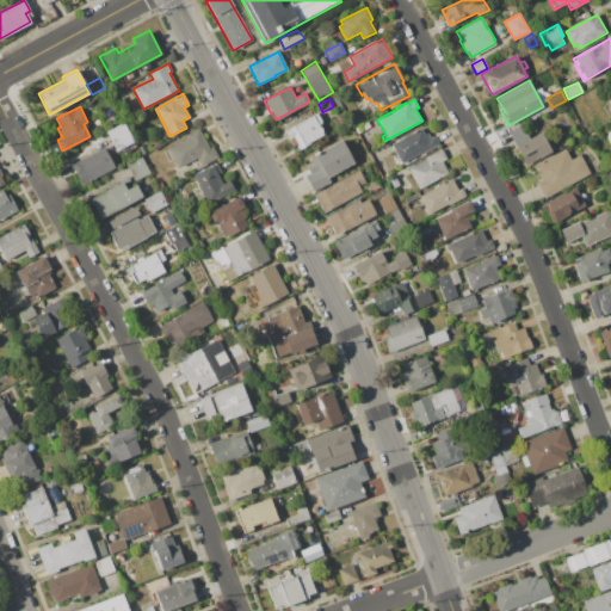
[(285,130),(318,113),(322,122),(319,124),(325,135),(309,143),(310,144),(300,149),(294,137),(290,139),(285,130)]
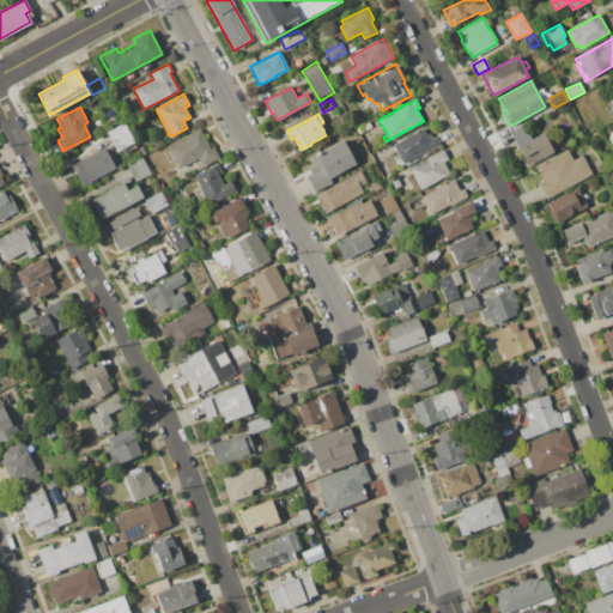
[(107,132),(123,122),(134,143),(117,152),(107,132)]
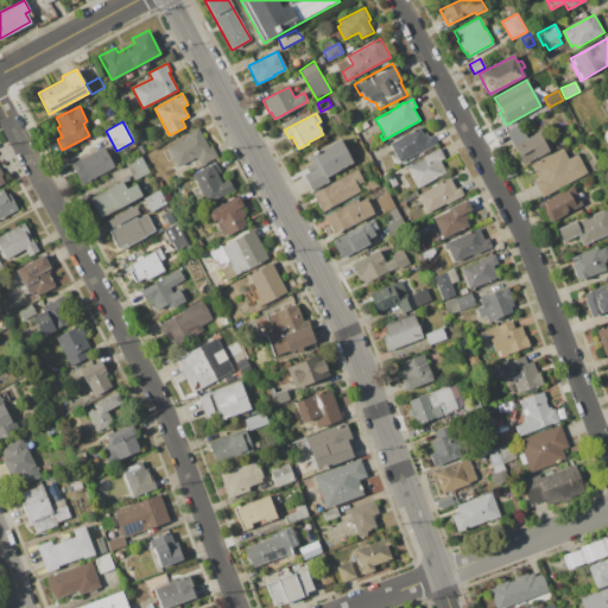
[(353,128),(366,121),(368,126),(355,133),(353,128)]
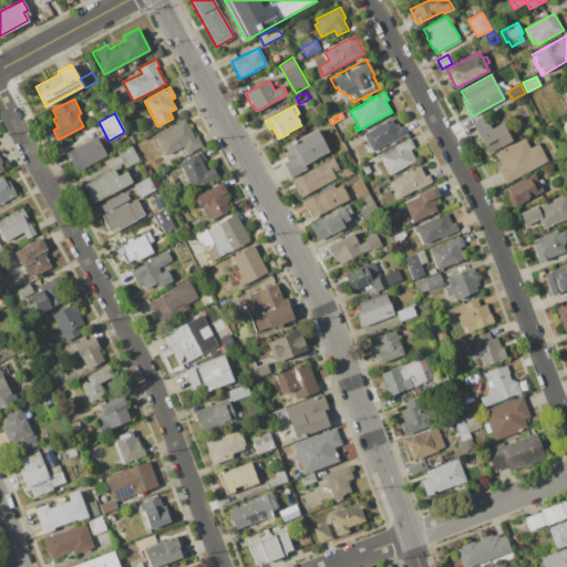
[(473,123),(485,116),(491,127),(502,122),(508,134),(512,133),(515,138),(512,140),(512,142),(488,154),(473,123)]
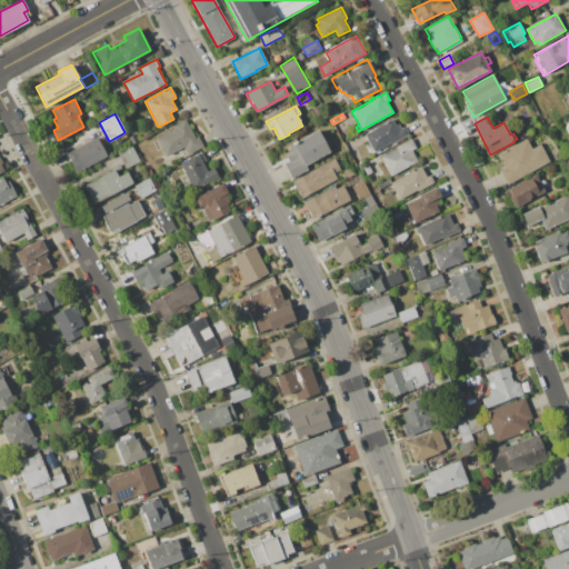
[(152,141),(157,140),(156,139),(175,129),(172,126),(186,119),(195,138),(198,137),(203,147),(188,155),(183,147),(166,157),(161,149),(158,151),(152,141)]
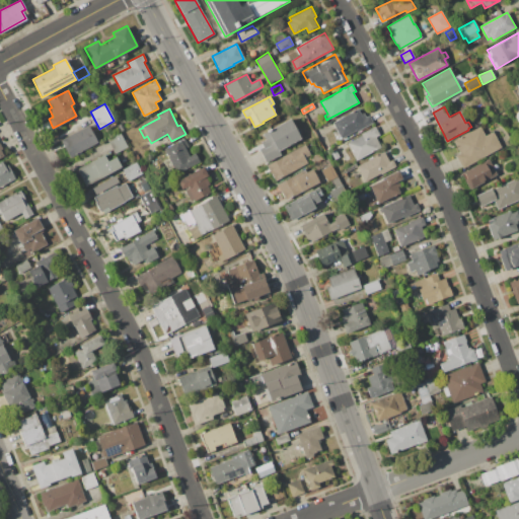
[(332,122),(358,108),(361,114),(363,113),(365,118),(369,116),(373,123),(357,132),(356,130),(339,139),(335,133),(338,132),(332,122)]
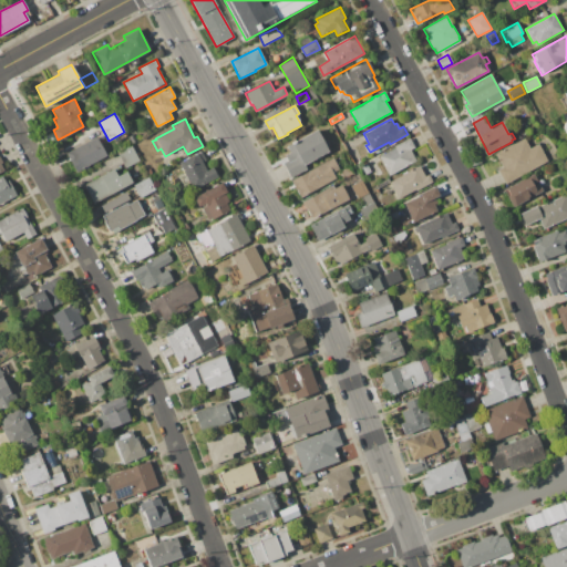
[(286,145),(317,129),(329,152),(305,164),(308,171),(291,179),(282,163),(288,161),(285,155),(289,152),(286,145)]
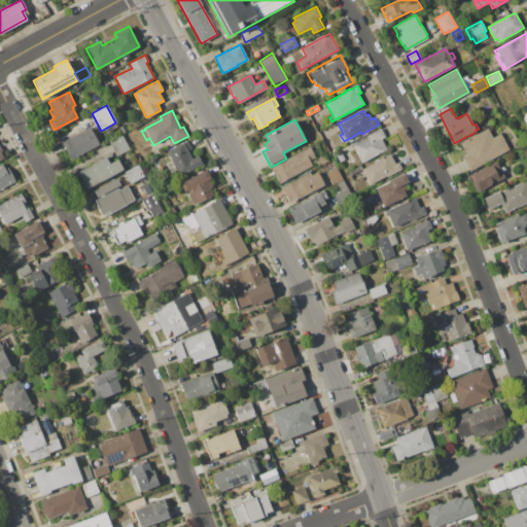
[(62,142),(90,128),(99,144),(71,160),(62,142)]
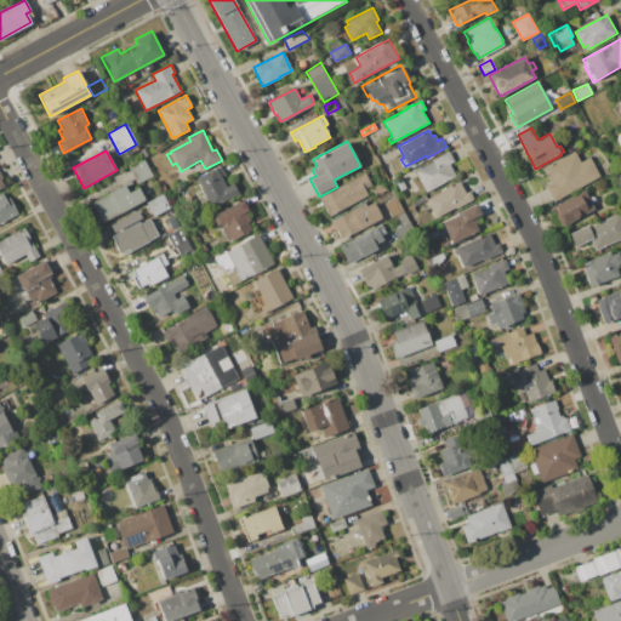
[(415,170),(433,161),(432,159),(449,151),(455,161),(450,164),(456,176),(426,192),(415,170)]
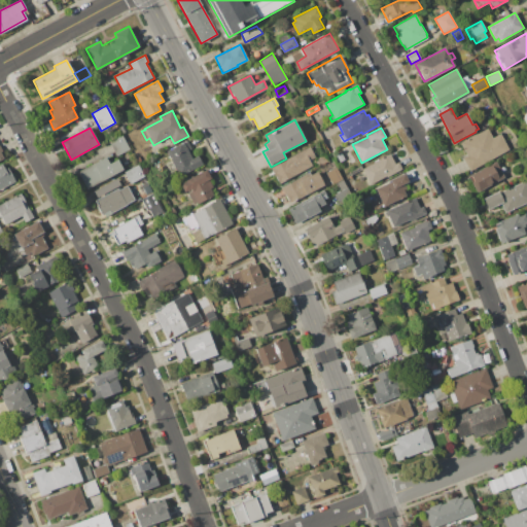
[(469,170),(462,157),(466,154),(460,143),(488,129),(492,138),(500,134),(508,150),(469,170)]
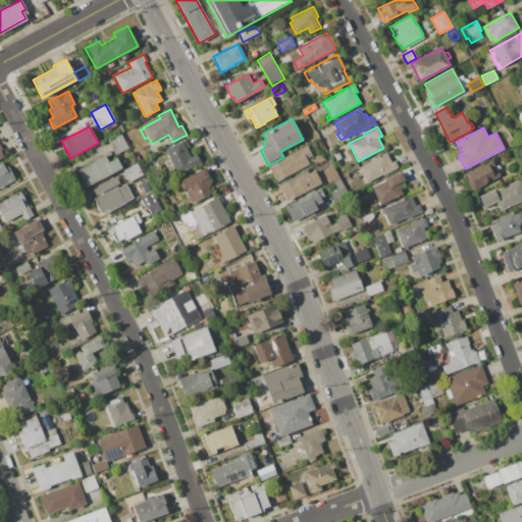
[(107,141),(121,134),(128,148),(115,155),(107,141)]
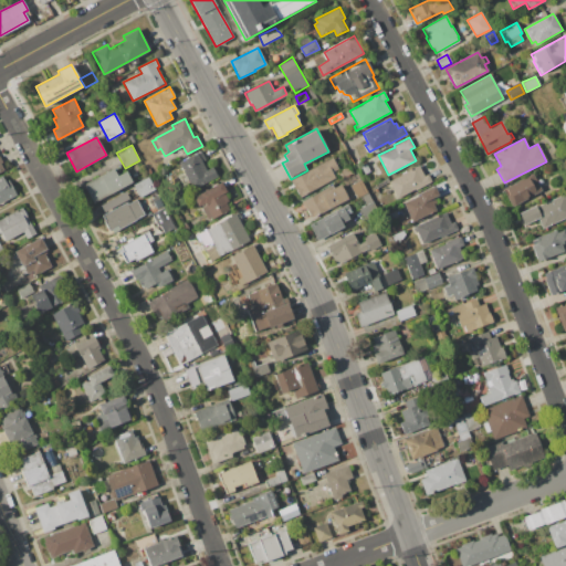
[(179,161),(200,149),(207,160),(202,161),(207,170),(213,167),(218,177),(195,190),(190,181),(177,189),(171,179),(185,171),(179,161)]
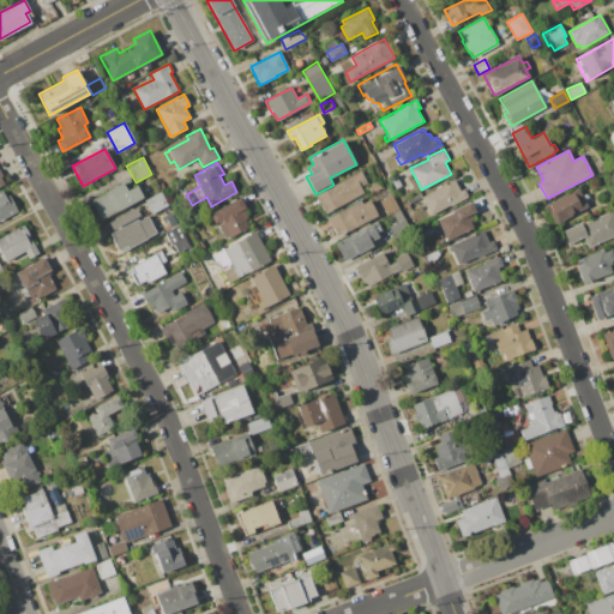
[(315,196),(361,172),(368,184),(361,187),(365,193),(325,215),(315,196)]
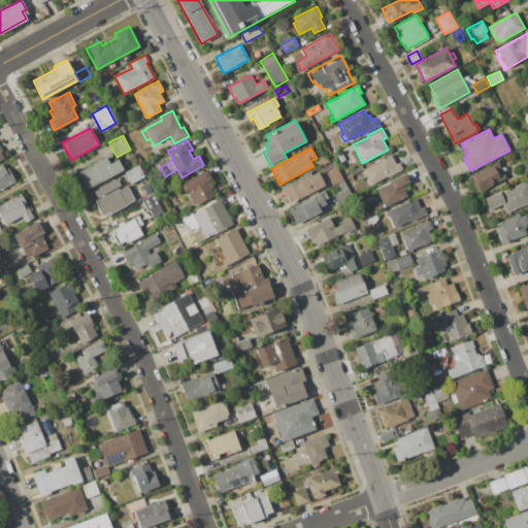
[(351,152),(354,150),(360,160),(356,162),(351,152)]
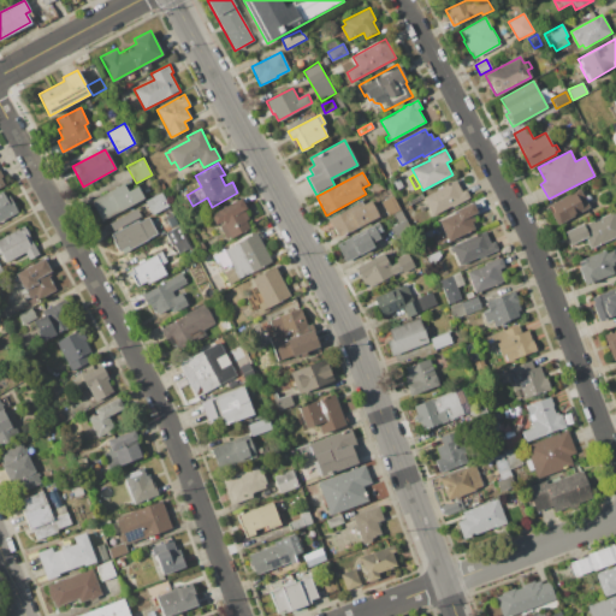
[(392,181),(398,177),(403,187),(397,190),(392,181)]
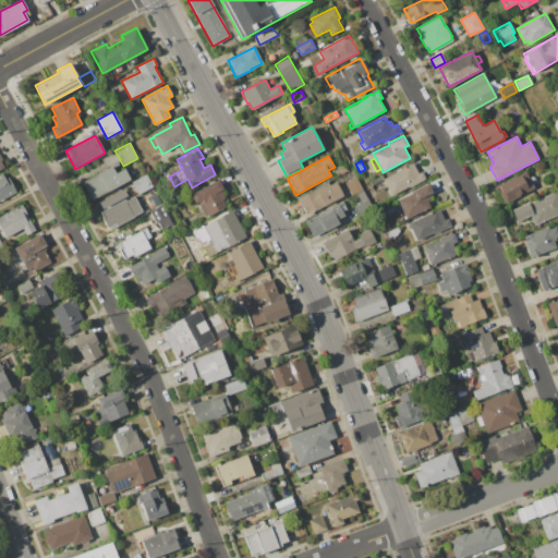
[(384,179),(413,162),(419,173),(422,171),(425,178),(413,184),(413,185),(409,189),(409,186),(392,195),(384,179)]
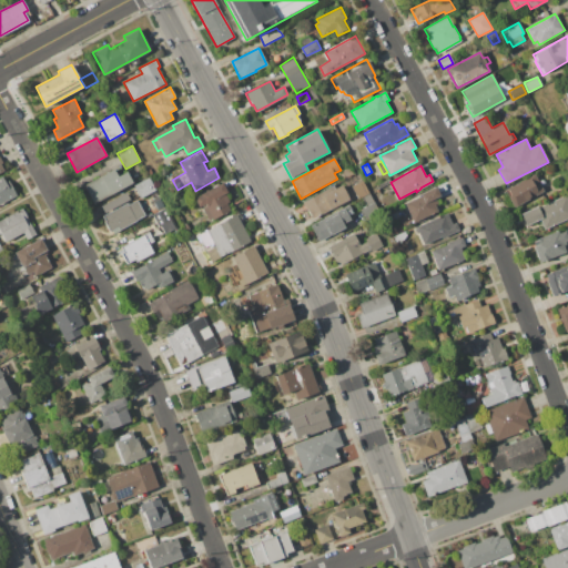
[(341,172),(351,166),(355,174),(345,180),(341,172)]
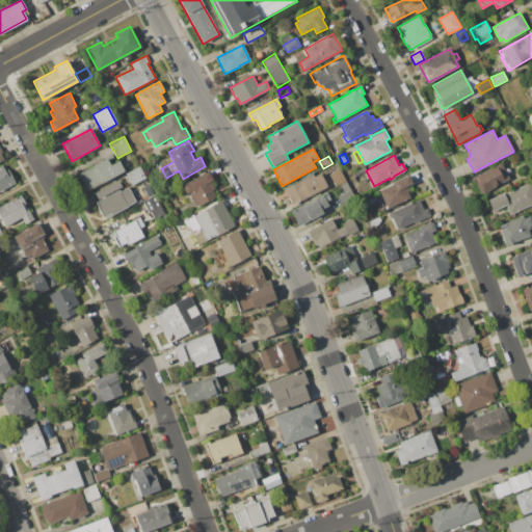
[(77,174),(106,158),(110,164),(117,160),(124,171),(86,192),(77,174)]
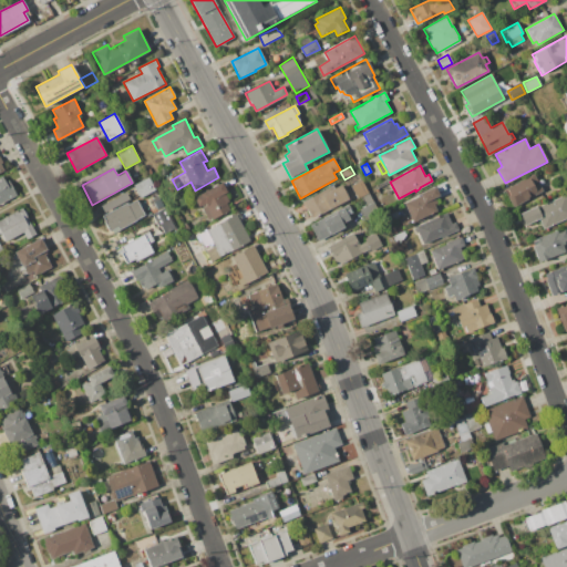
[(507,187),(534,174),(543,192),(513,206),(507,196),(511,194),(507,187)]
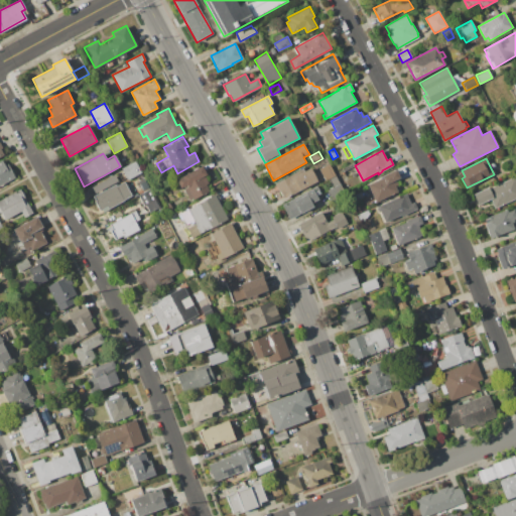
[(0,160),(2,159),(5,165),(8,163),(16,177),(0,186),(0,160)]
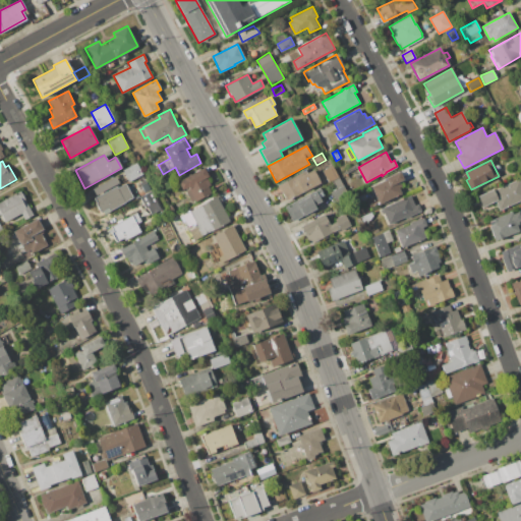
[(123,169),(136,163),(142,174),(128,181),(123,169)]
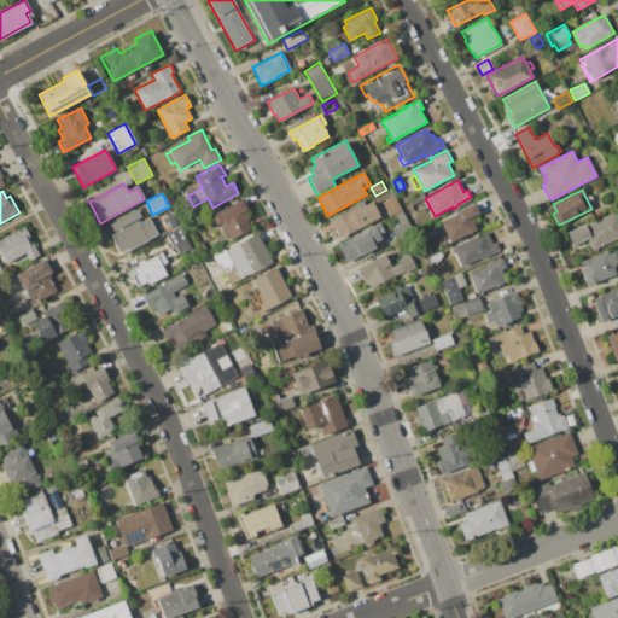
[(408,202),(423,194),(425,199),(410,205),(408,202)]
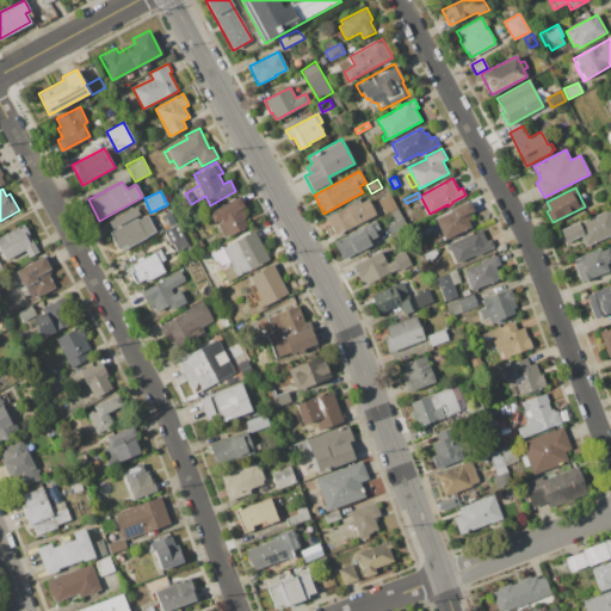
[(389,195),(396,208),(384,215),(377,201),(389,195)]
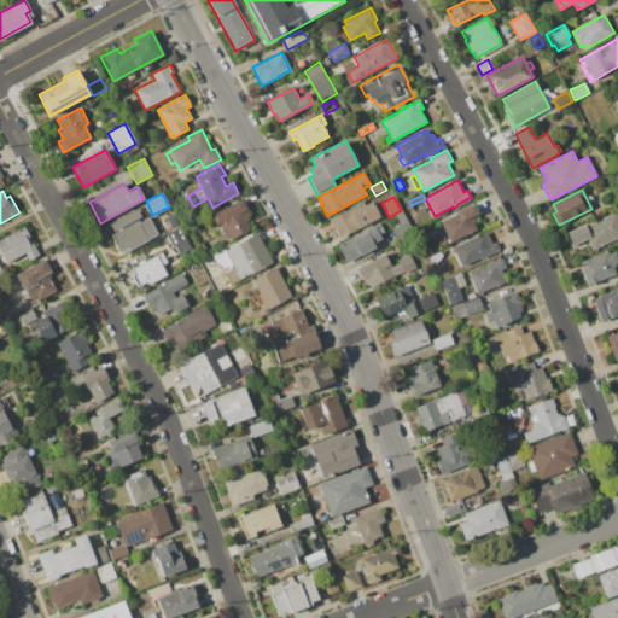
[(211,216),(242,199),(249,210),(246,211),(250,220),(248,222),(251,229),(226,243),(211,216)]
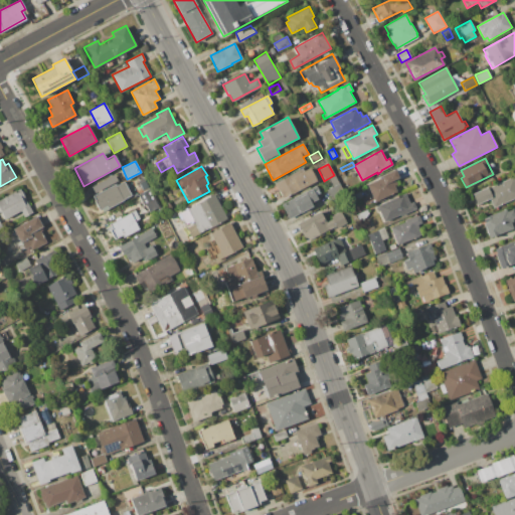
[(275,183),(303,168),(304,171),(310,167),(318,181),(283,199),(275,183)]
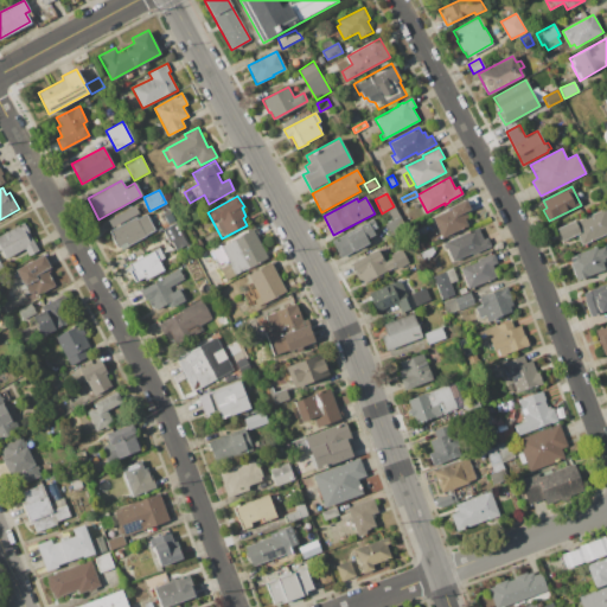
[(433,217),(449,210),(448,208),(468,199),(472,210),(467,212),(470,218),(466,219),(470,227),(442,238),(433,217)]
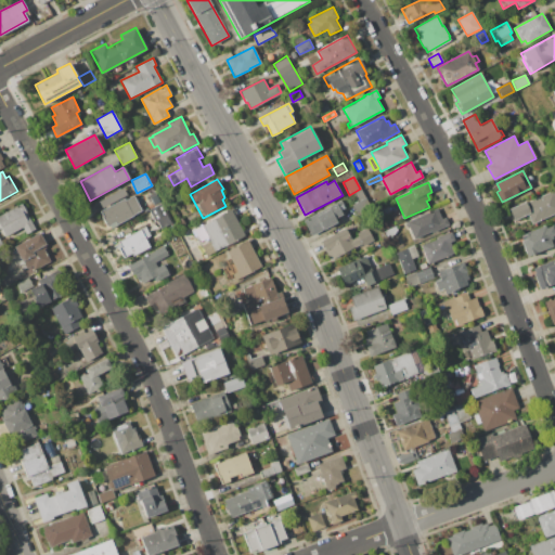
[(100,211),(103,209),(99,202),(124,188),(129,198),(134,195),(142,210),(133,216),(134,216),(117,226),(116,224),(108,229),(102,217),(103,217),(100,211)]
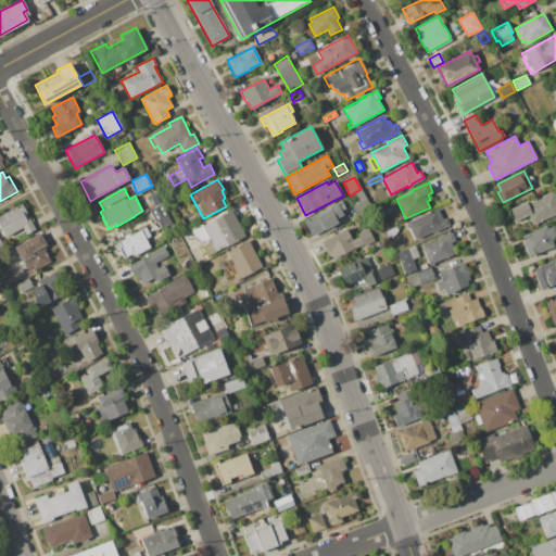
[(555,212),(536,222),(528,203),(555,189),(555,212)]
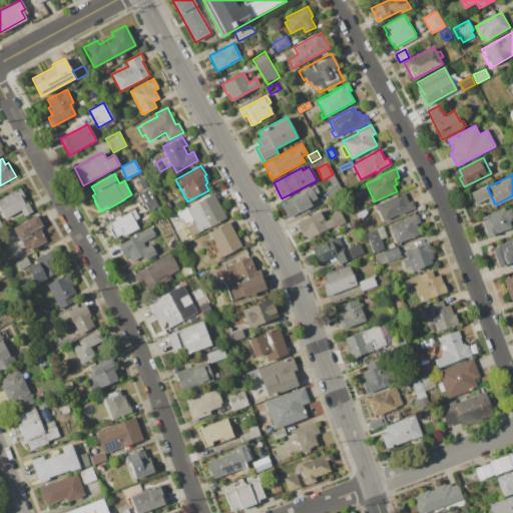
[(327,178),(334,175),(337,182),(330,185),(327,178)]
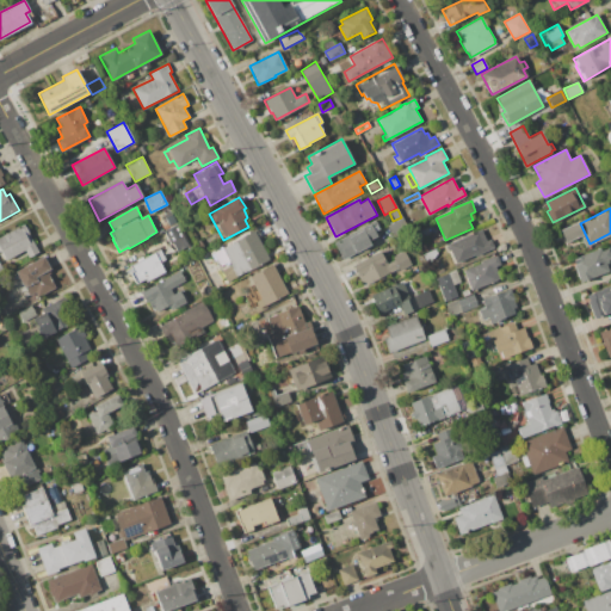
[(165,218),(170,216),(176,224),(171,227),(165,218)]
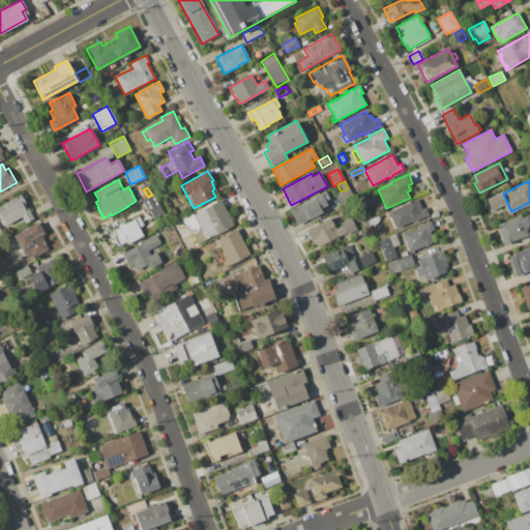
[(336,196),(349,188),(353,197),(341,203),(336,196)]
